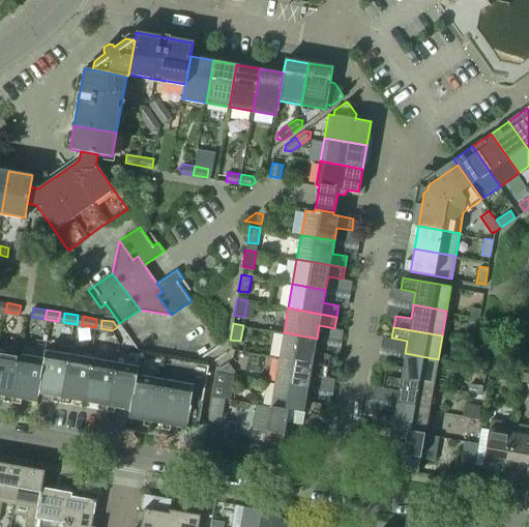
[(315,352),(317,339),(284,332),(280,357),(328,366),(329,354),(315,352)]
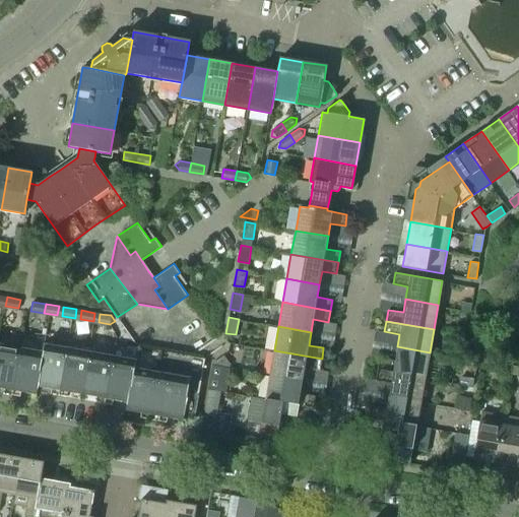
[(12,394),(20,347),(0,343),(0,386),(5,388),(4,392),(12,394)]
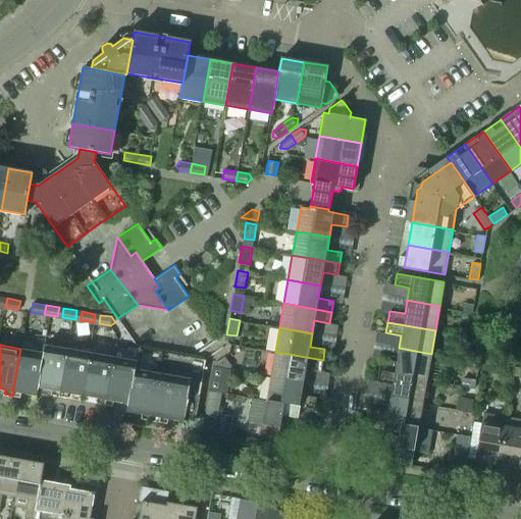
[(59,396),(67,349),(44,345),(43,353),(35,395),(37,395),(38,386),(52,390),(51,394),(59,396)]
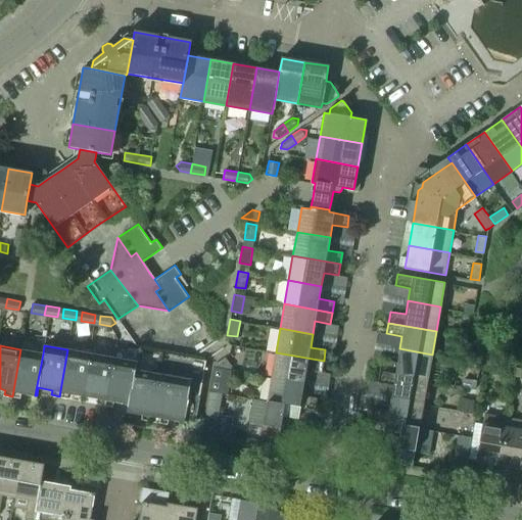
[(160,422),(172,353),(138,347),(136,362),(129,404),(128,412),(142,414),(141,419),(160,422)]
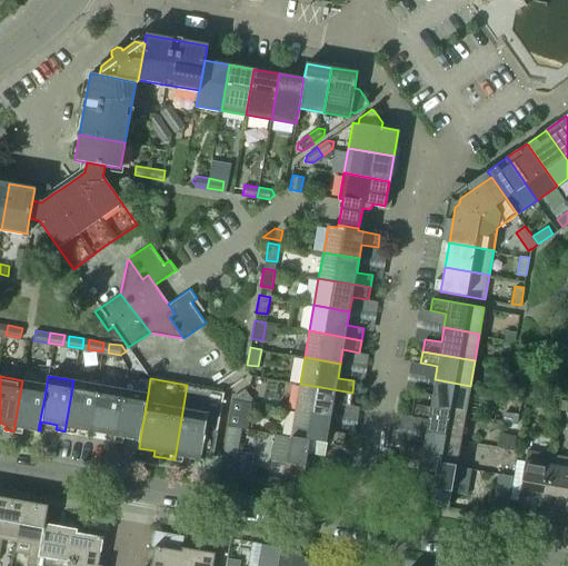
[(466,413),(470,386),(435,379),(431,394),(416,391),(414,404),(466,413)]
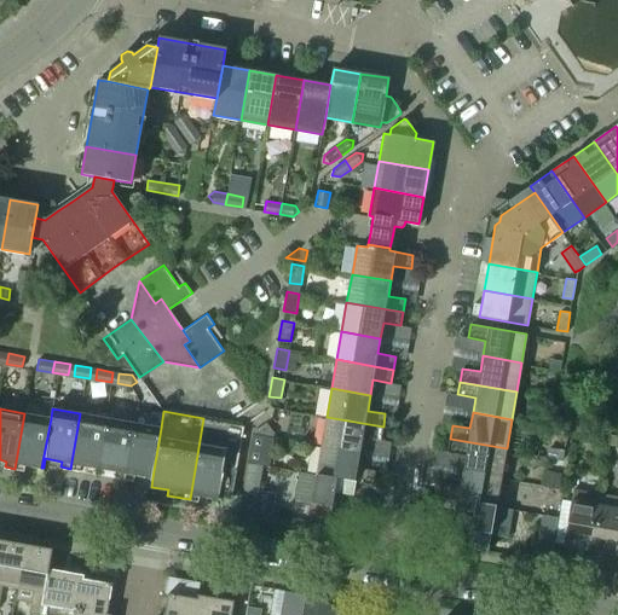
[(41,468),(51,418),(24,413),(15,469),(24,470),(26,464),(41,468)]
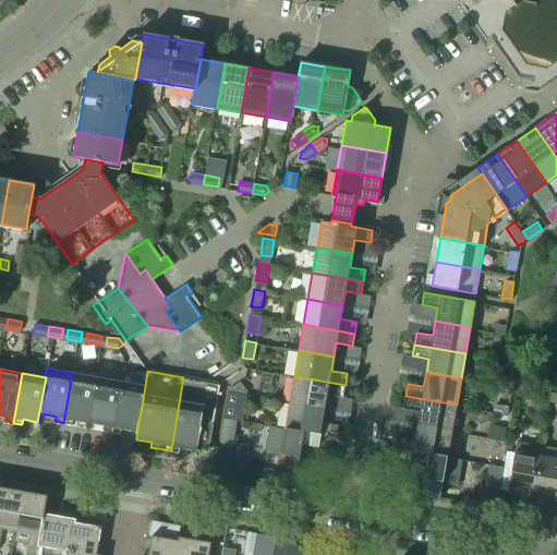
[(87,422),(95,377),(72,373),(63,423),(72,424),(73,419),(87,422)]
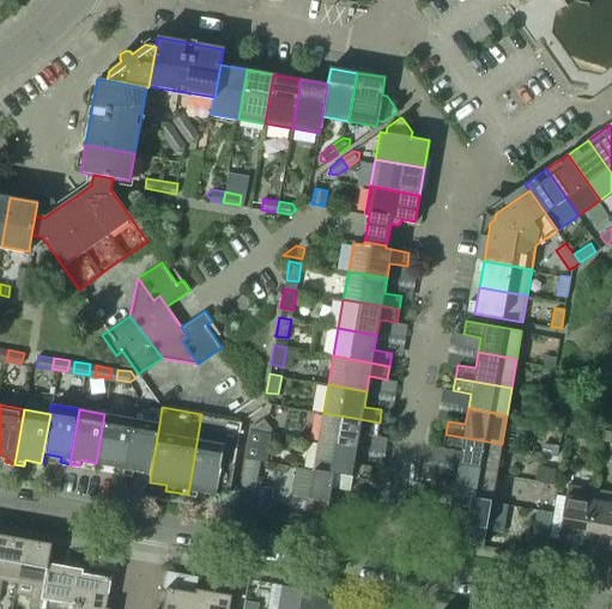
[(545,422),(563,425),(565,415),(546,412),(545,422)]
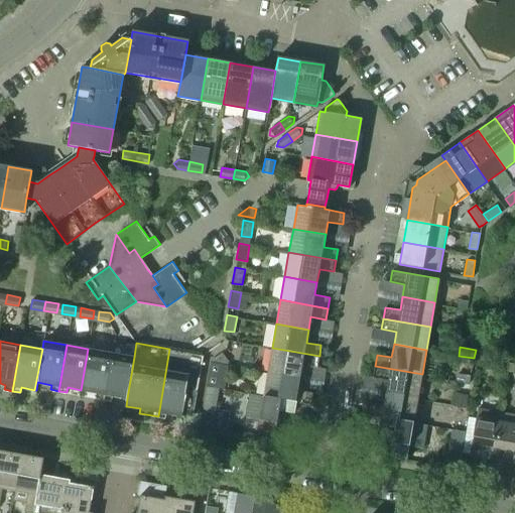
[(300,377),(302,364),(317,367),(319,356),(272,348),(268,371),(300,377)]
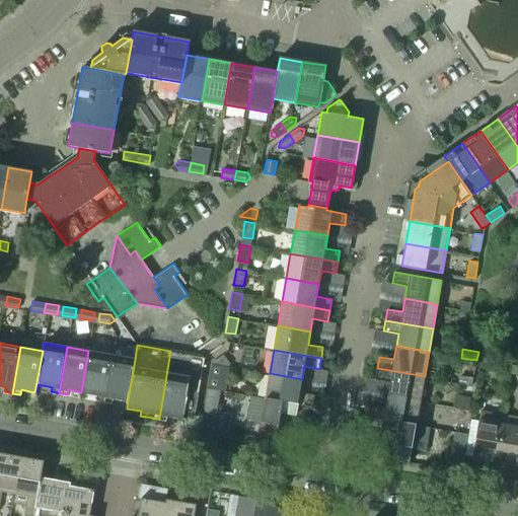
[(104,401),(113,355),(88,351),(81,392),(97,394),(96,399),(104,401)]
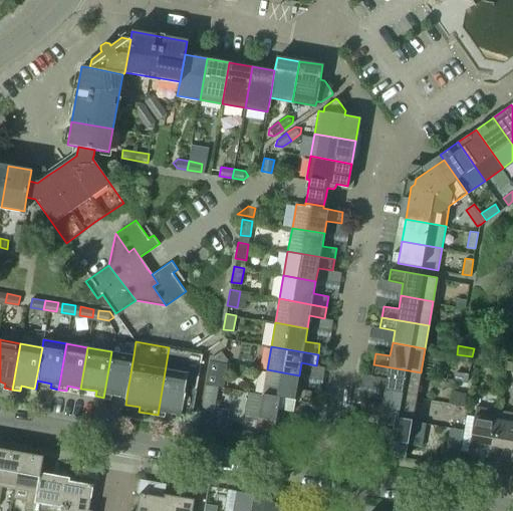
[(192,416),(200,367),(203,353),(169,347),(158,415),(165,416),(166,412),(192,416)]
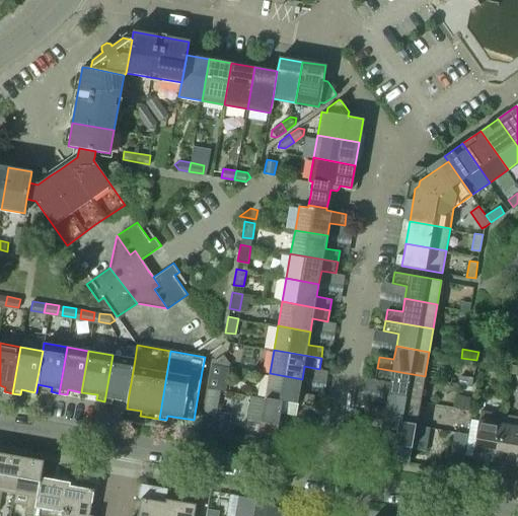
[(494,363),(495,355),(483,353),(482,361),(494,363)]
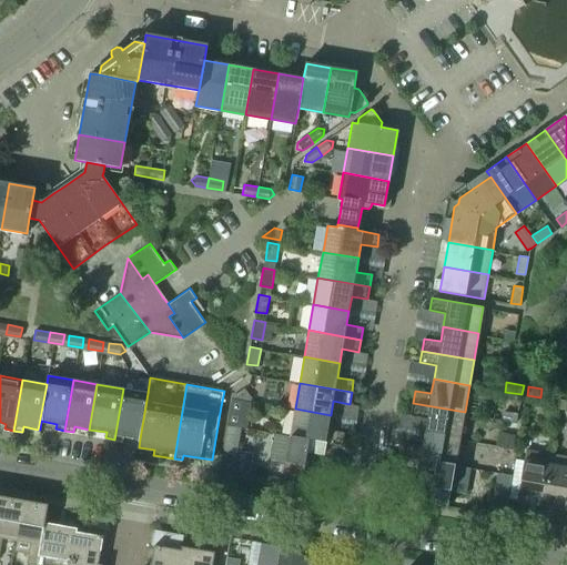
[(250,401),(251,395),(244,387),(232,396),(232,397),(250,401)]
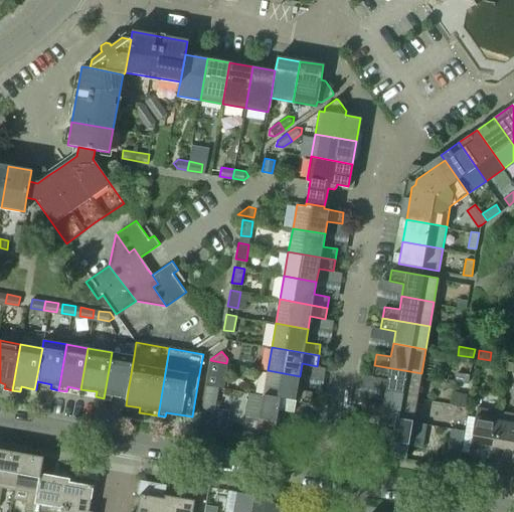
[(127,397),(134,356),(112,352),(104,398),(112,399),(113,394),(127,397)]
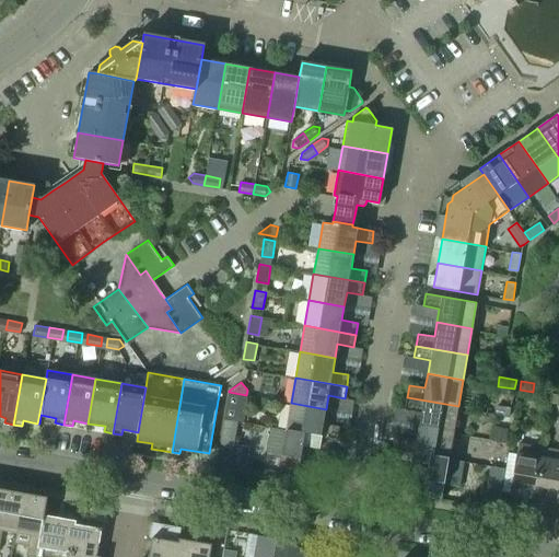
[(453,432),(458,406),(407,397),(405,409),(421,412),(418,426),(453,432)]
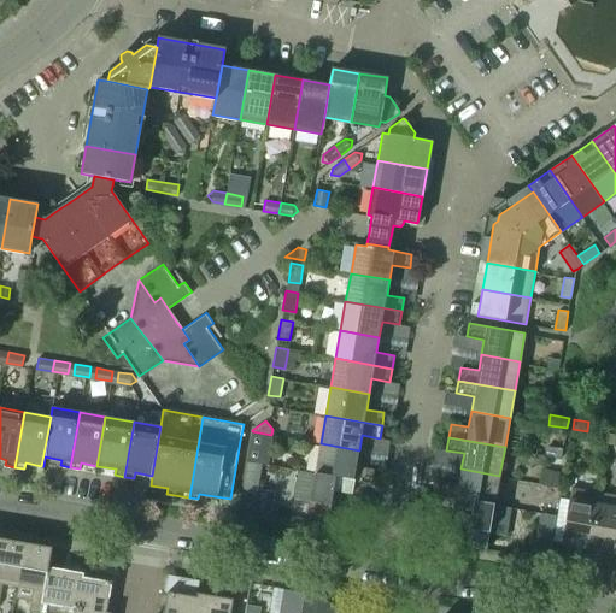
[(374,469),(357,466),(359,451),(321,443),(315,472),(355,479),(371,482),(374,469)]
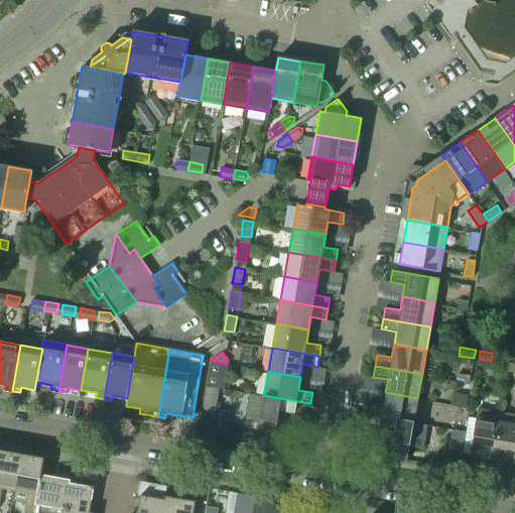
[(214,411),(219,387),(206,385),(202,409),(214,411)]
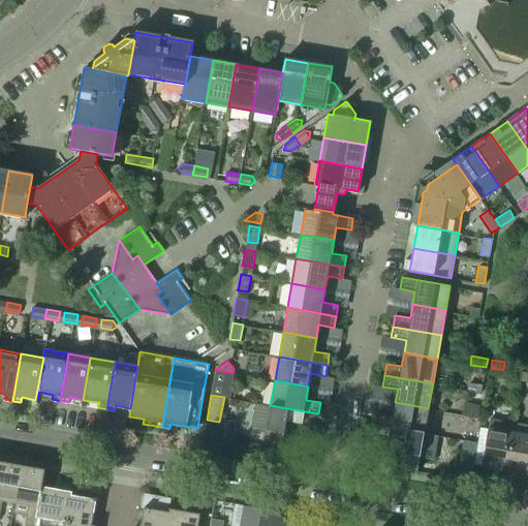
[(281,449),(286,420),(302,423),(304,411),(270,405),(256,402),(251,427),(266,430),(264,444),(281,449)]
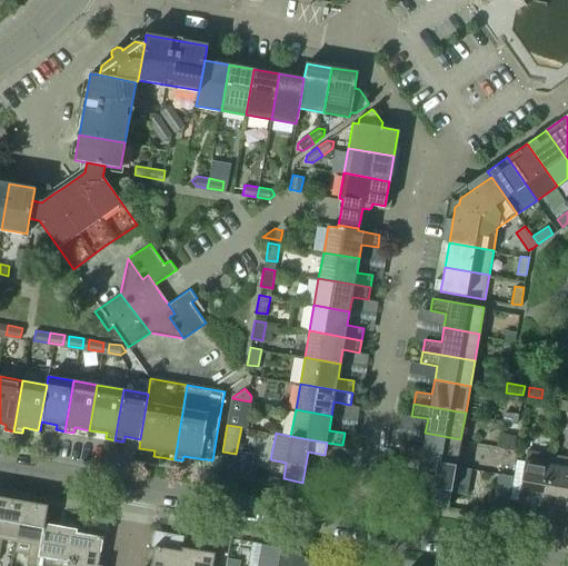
[(456,465),(460,439),(425,433),(422,447),(406,444),(404,456),(420,459),(420,458),(456,465)]
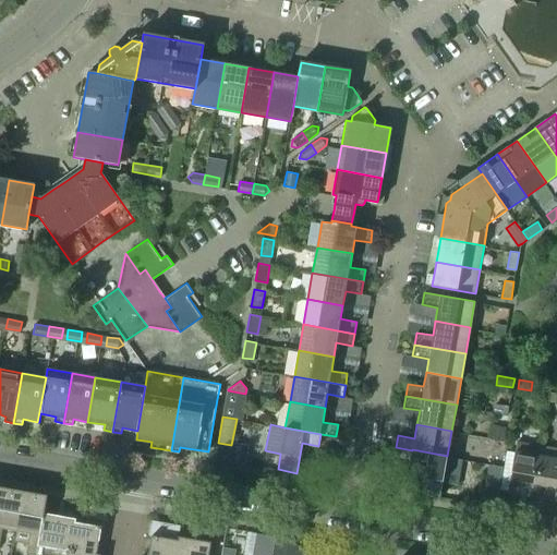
[(555,501),(556,490),(556,447),(540,445),(539,455),(531,496),(555,501)]
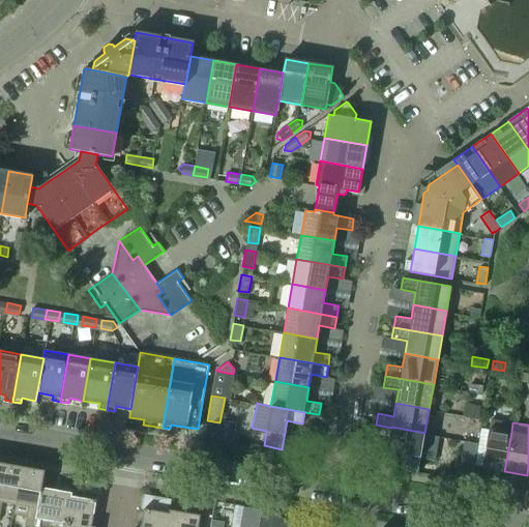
[(435,461),(439,435),(424,433),(391,427),(391,428),(389,439),(405,441),(400,470),(417,473),(420,458),(435,461)]
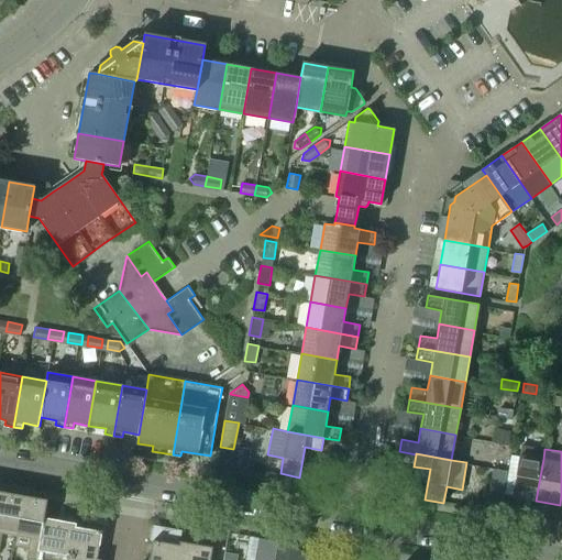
[(536,501),(543,459),(519,456),(513,496),(536,501)]
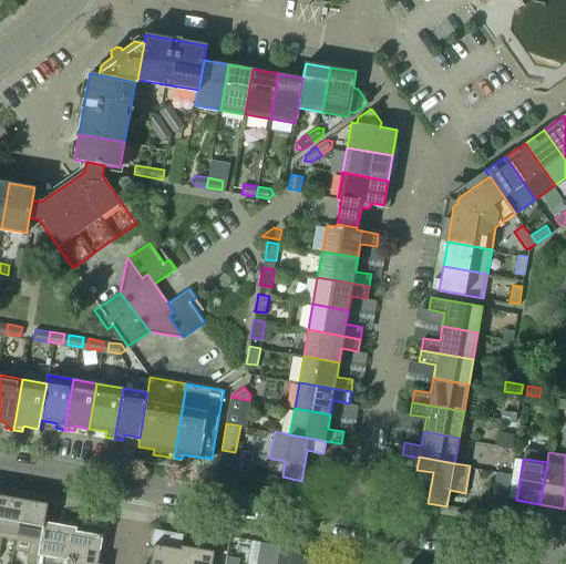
[(507,500),(512,473),(498,471),(494,498),(507,500)]
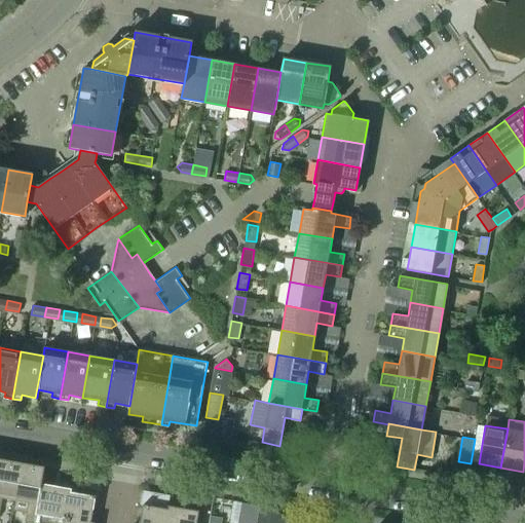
[(15,498),(22,462),(0,458),(0,510),(2,496),(15,498)]
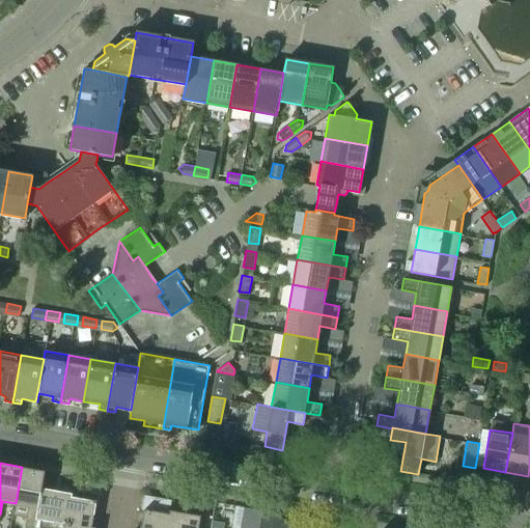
[(34,527),(42,488),(45,471),(22,467),(16,503),(14,515),(27,517),(25,525),(34,527)]
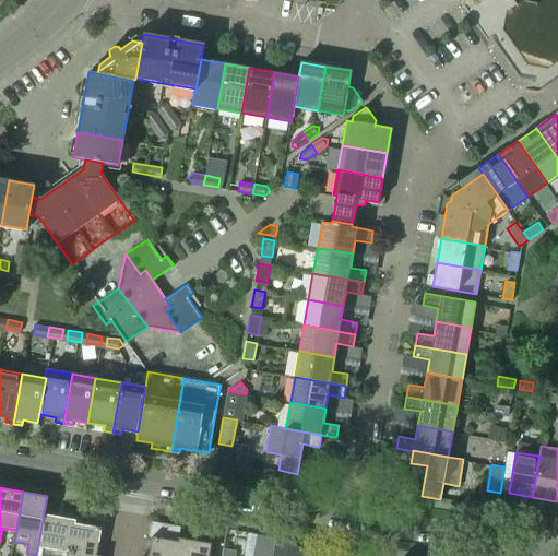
[(68,555),(74,522),(75,522),(76,519),(44,513),(36,555),(42,555),(68,555)]
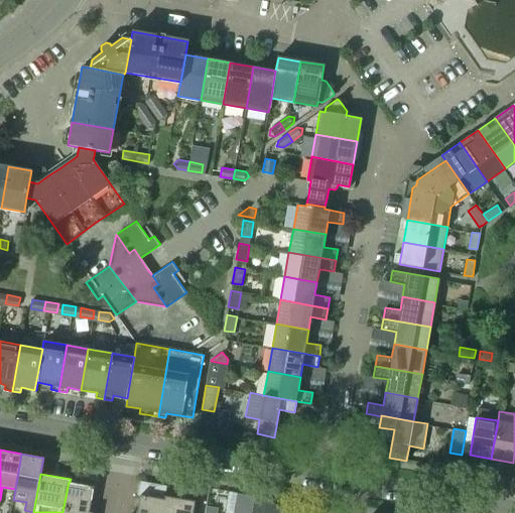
[(94,486),(70,482),(69,482),(62,512),(93,512),(94,512),(90,512),(94,486)]
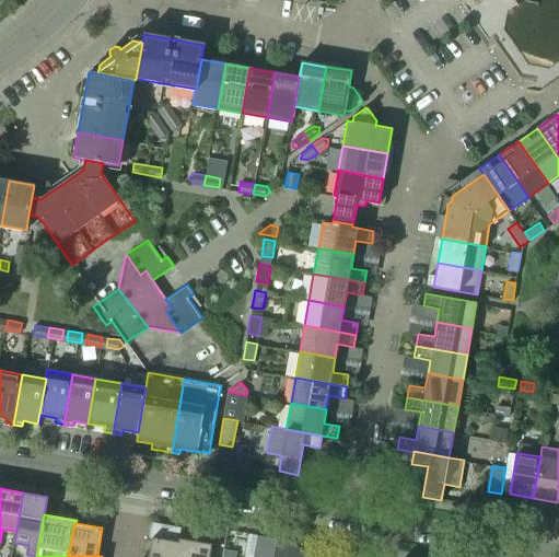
[(299,556),(301,547),(277,543),(278,537),(258,534),(254,556),(299,556)]
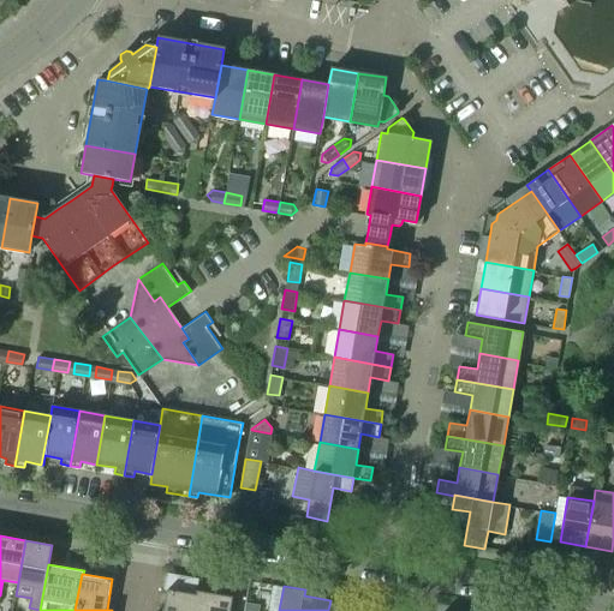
[(194,610),(197,594),(196,594),(167,588),(162,610),(194,610)]
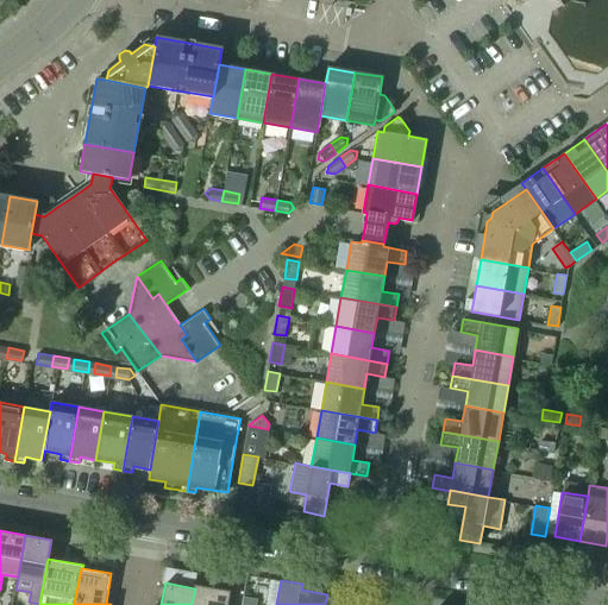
[(227,604),(231,591),(194,584),(194,588),(195,588),(192,604),(227,604)]
